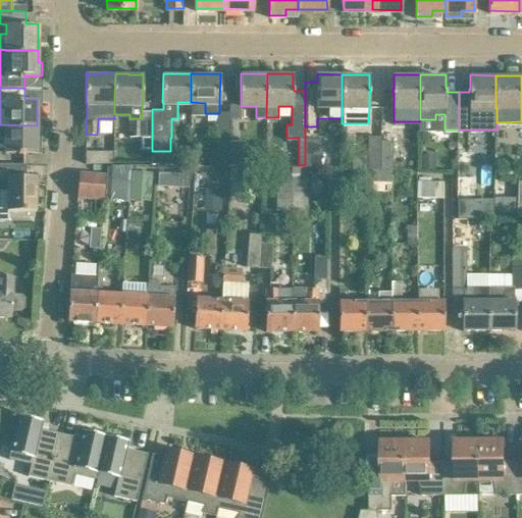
[(241,106),(241,100),(230,100),(229,110),(229,117),(241,117),(241,106)]
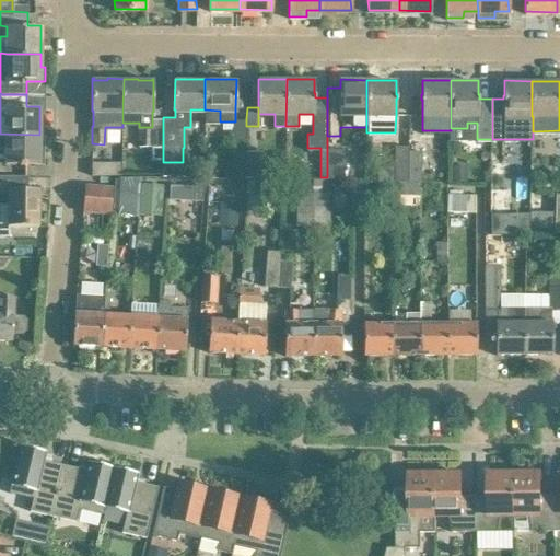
[(152,127),(139,127),(139,145),(163,145),(163,117),(152,117),(152,127)]
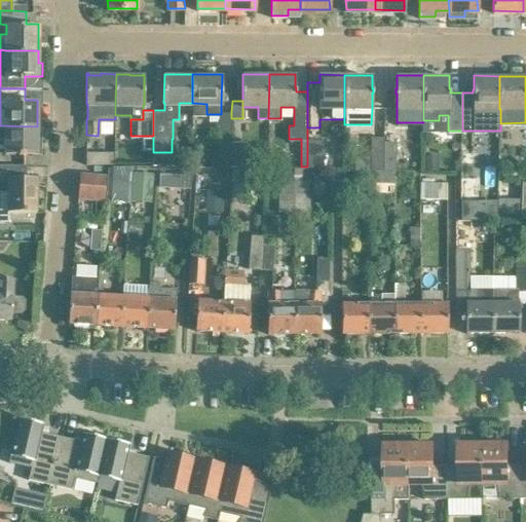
[(218,114),(218,141),(219,141),(219,145),(230,145),(231,140),(231,118),(231,111),(221,111),(221,114),(218,114)]
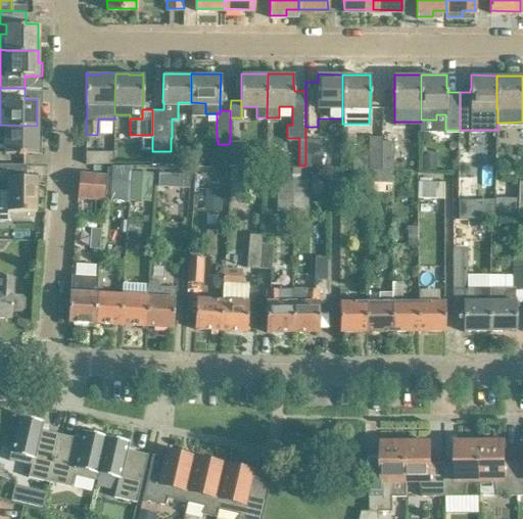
[(0,125),(0,136),(5,136),(4,152),(24,152),(24,151),(41,151),(41,138),(37,138),(37,126),(0,125)]
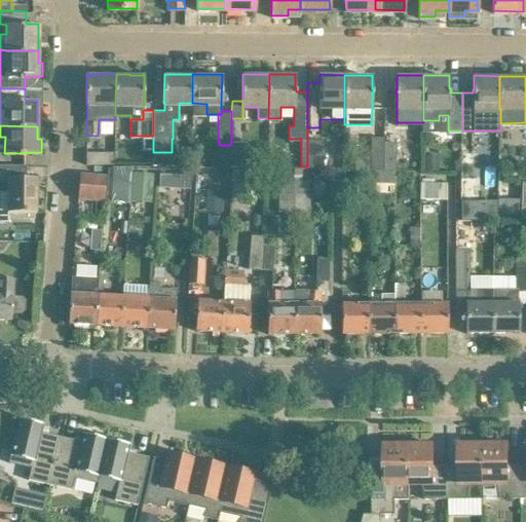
[(371,155),(354,155),(354,168),(369,169),(383,170),(383,135),(371,135),(371,155)]
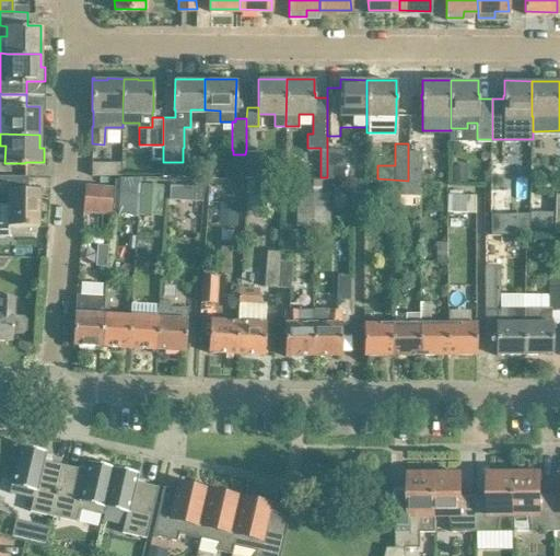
[(345,148),(327,148),(327,177),(345,176),(345,148)]
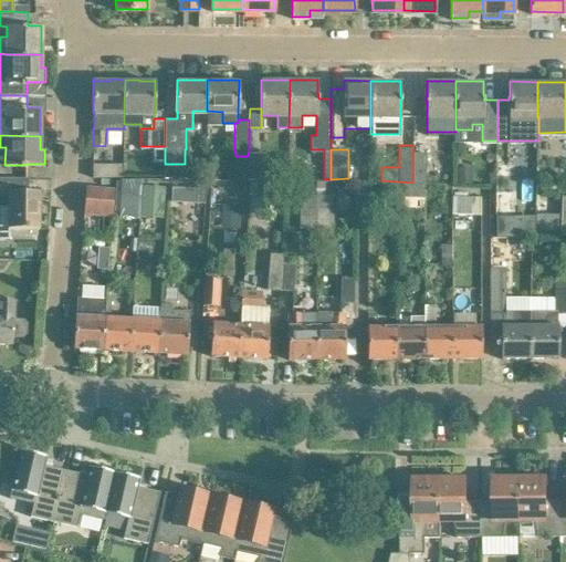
[(249,151),(248,156),(248,177),(265,178),(265,151),(249,151)]
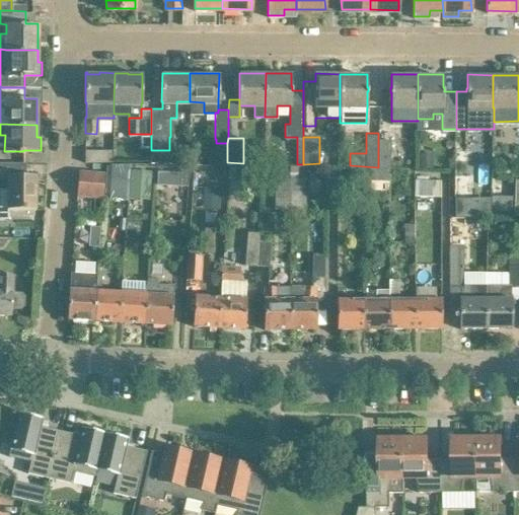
[(390,138),(379,138),(379,167),(389,167),(390,167),(390,138)]
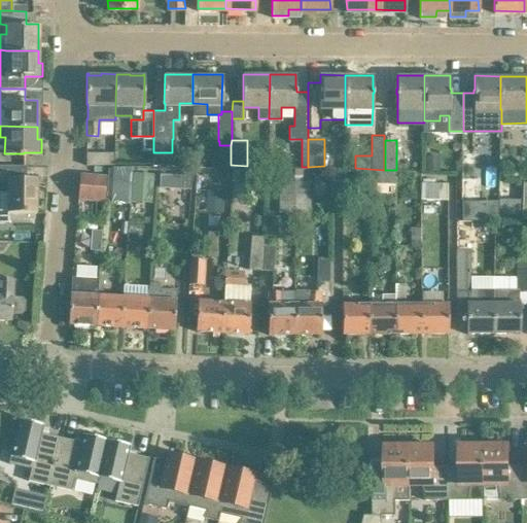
[(113,150),(107,150),(86,150),(86,163),(113,163),(113,150)]
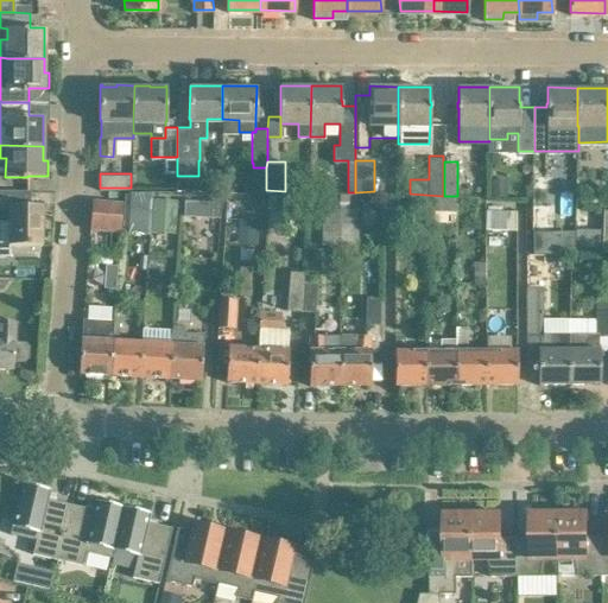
[(0,188),(0,207),(12,208),(12,219),(0,219),(0,254),(11,255),(11,243),(18,243),(42,243),(43,203),(30,203),(30,189),(6,189),(0,188)]
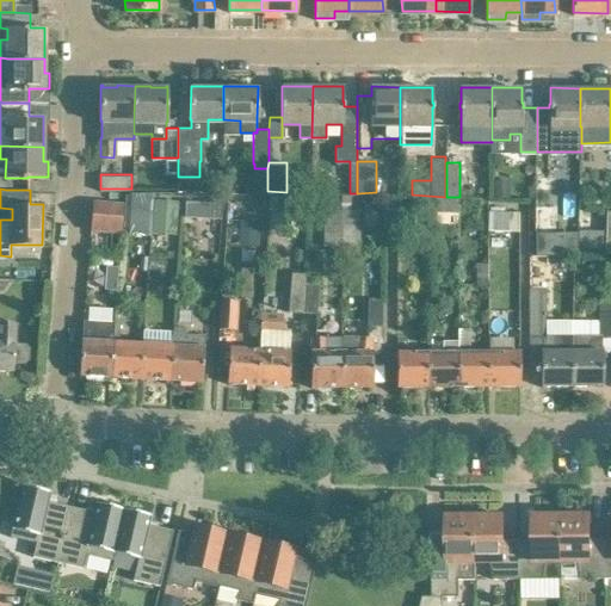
[(429,196),(412,195),(412,210),(429,210),(429,196)]
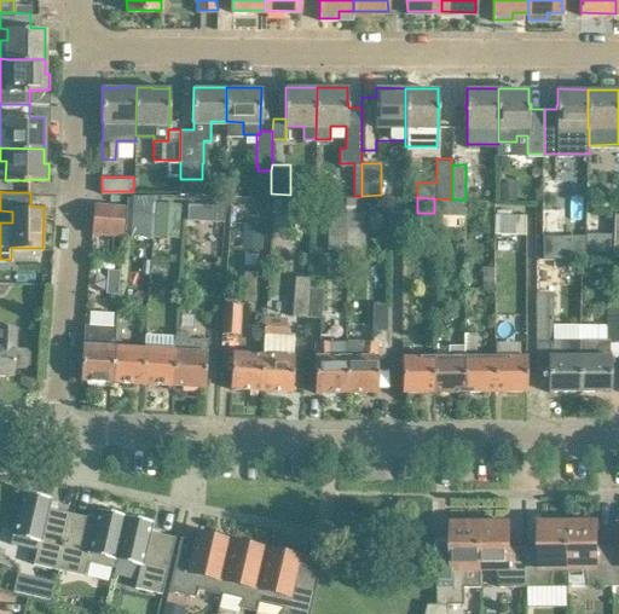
[(451,200),(434,198),(434,213),(437,213),(441,213),(441,225),(463,226),(464,200),(452,200),(451,200)]
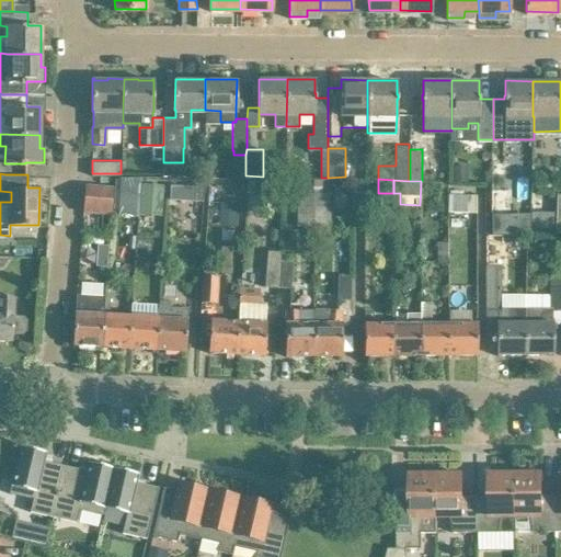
[(111,212),(113,185),(86,183),(83,209),(111,212)]
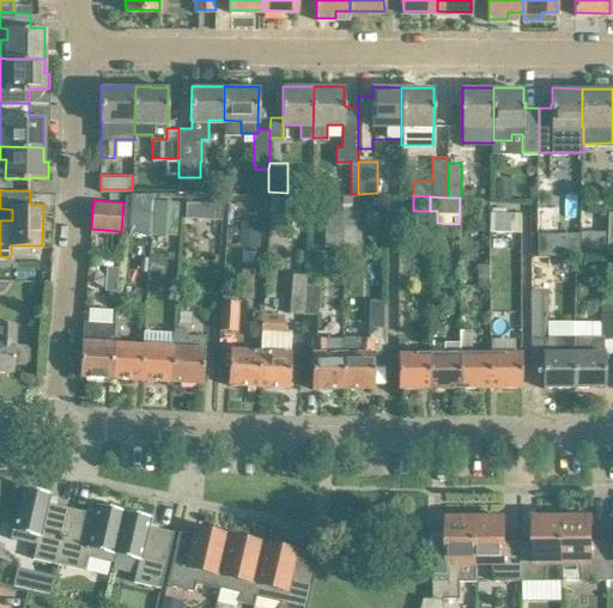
[(153,229),(174,230),(176,200),(155,200),(153,229)]
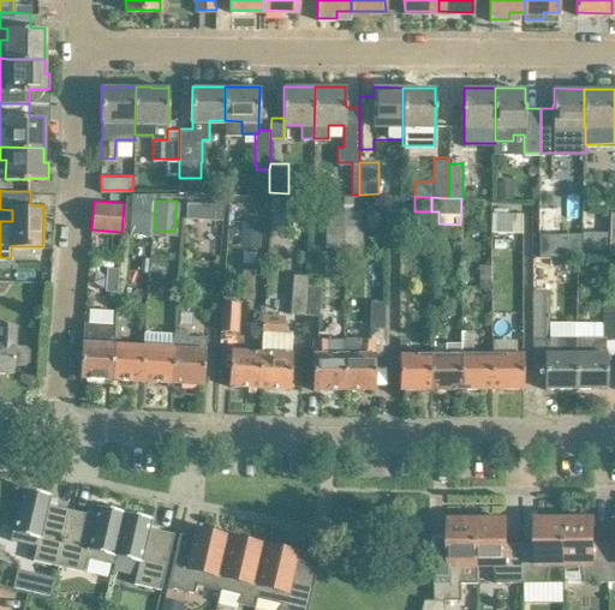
[(344,202),(344,209),(344,245),(345,258),(362,258),(360,209),(353,210),(353,202),(344,202)]
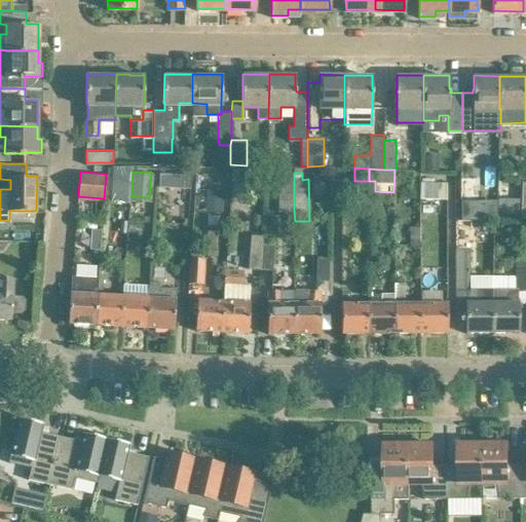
[(160,174),(159,186),(166,186),(172,182),(173,175),(160,174)]
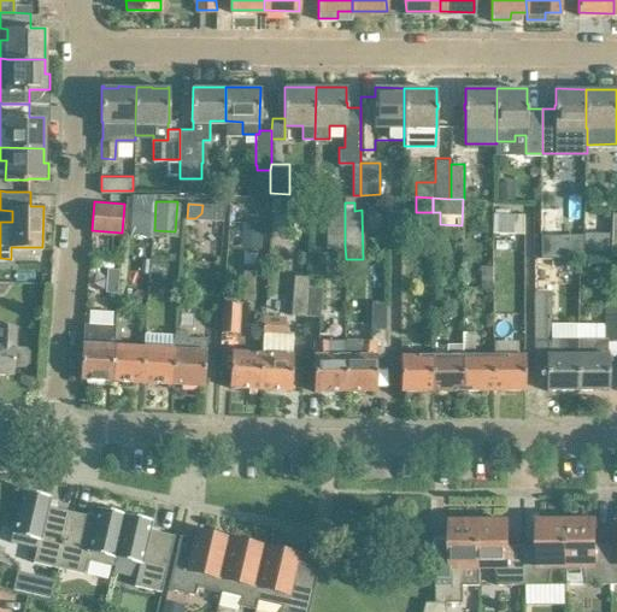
[(345,246),(345,210),(327,210),(327,247),(345,246)]
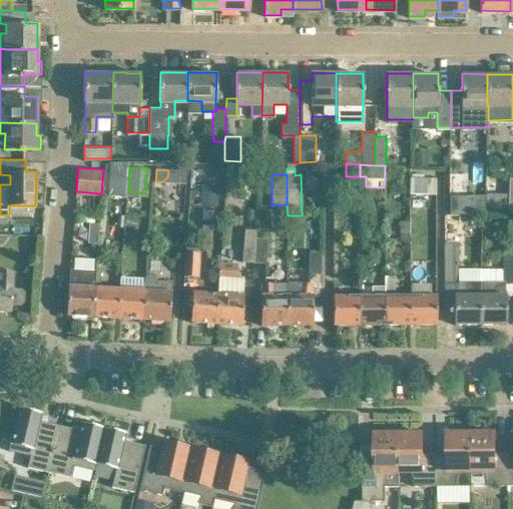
[(428,193),(429,176),(410,175),(410,192),(428,193)]
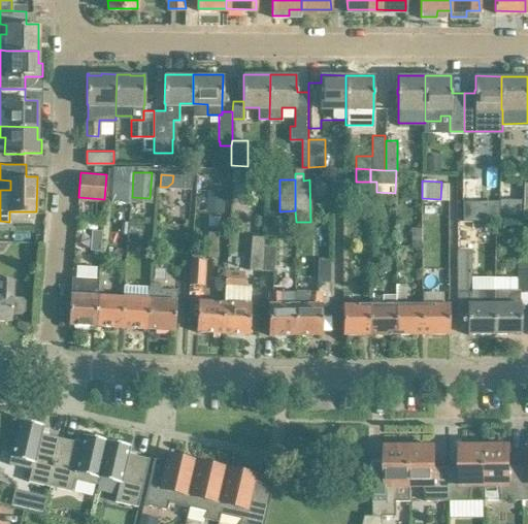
[(119,232),(128,232),(130,206),(126,205),(128,185),(111,184),(109,216),(121,217),(119,232)]
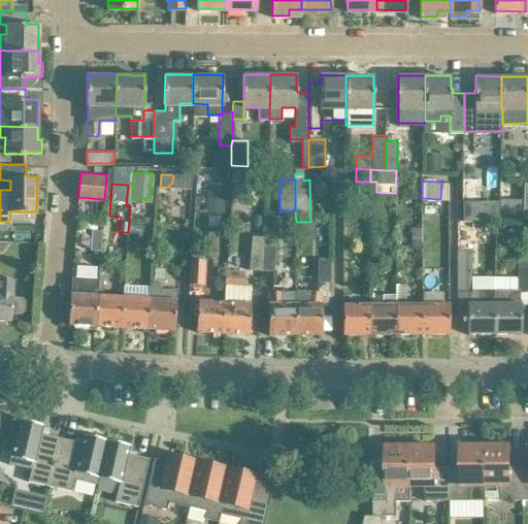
[(206,188),(206,204),(224,205),(230,205),(231,190),(206,188)]
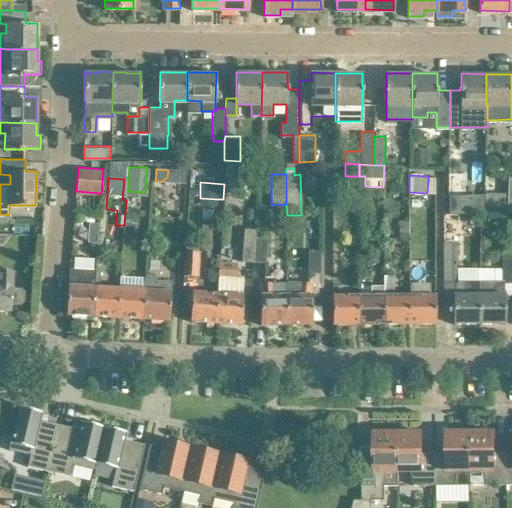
[(254,260),(256,236),(256,228),(245,227),(242,259),(254,260)]
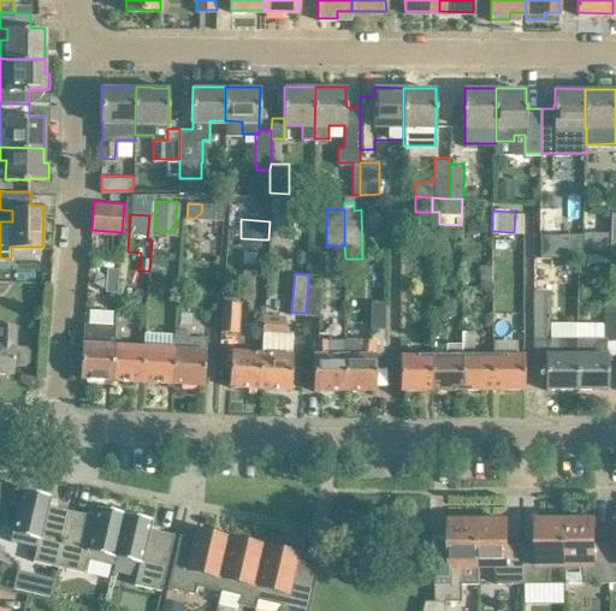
[(320,314),(321,285),(308,284),(306,313),(320,314)]
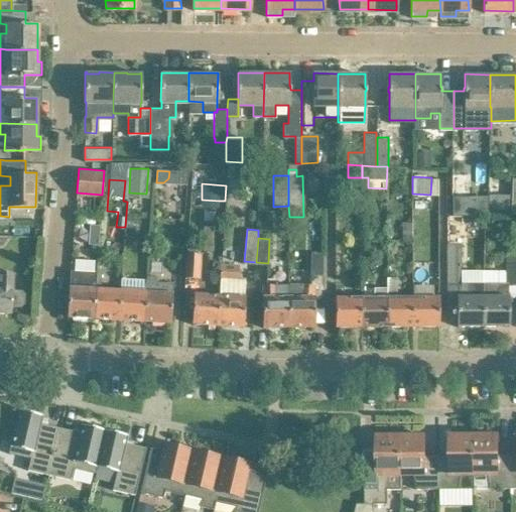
[(462,283),(461,241),(446,242),(446,283),(462,283)]
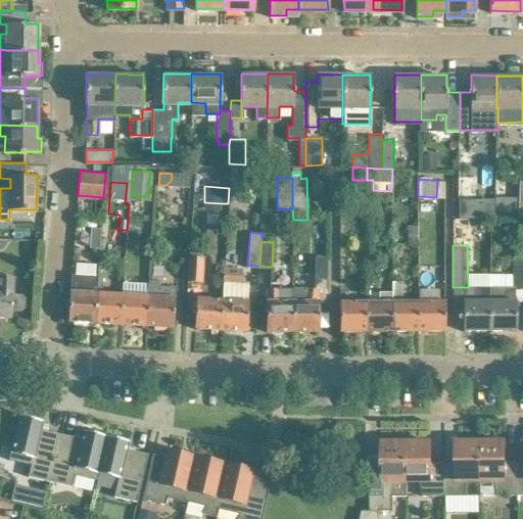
[(203,255),(189,254),(188,280),(202,281),(203,255)]
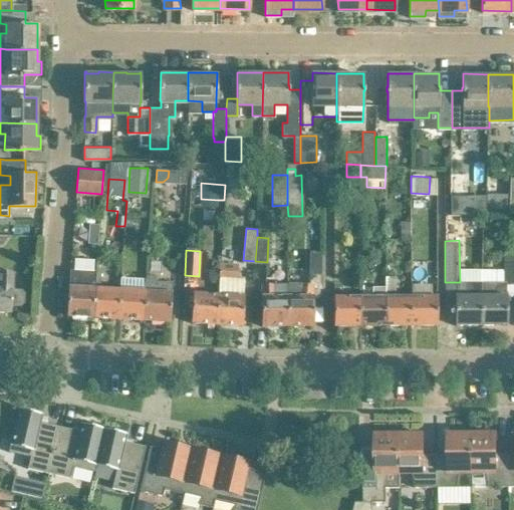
[(309,273),(321,273),(321,250),(309,251),(309,273)]
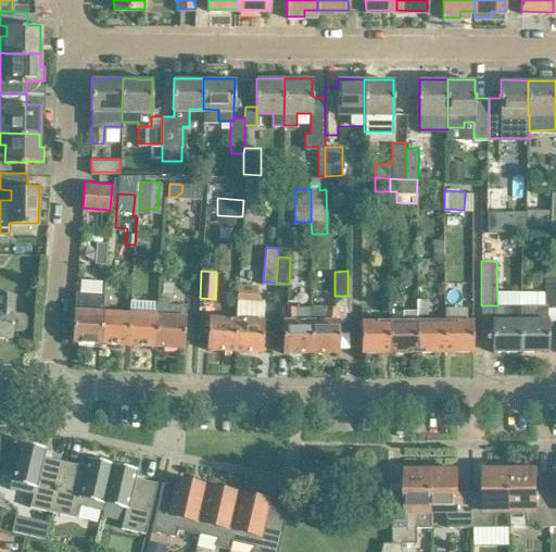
[(238,283),(238,300),(256,301),(256,284),(255,284),(238,283)]
